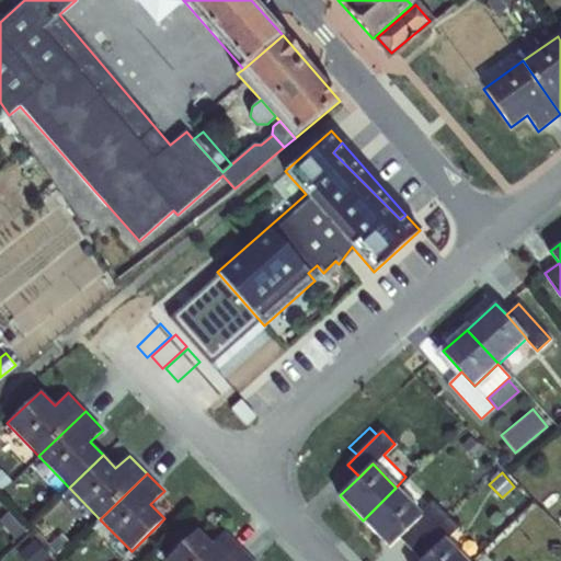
[(396,488),(363,521),(388,547),(398,537),(421,515),(421,514),(396,488)]
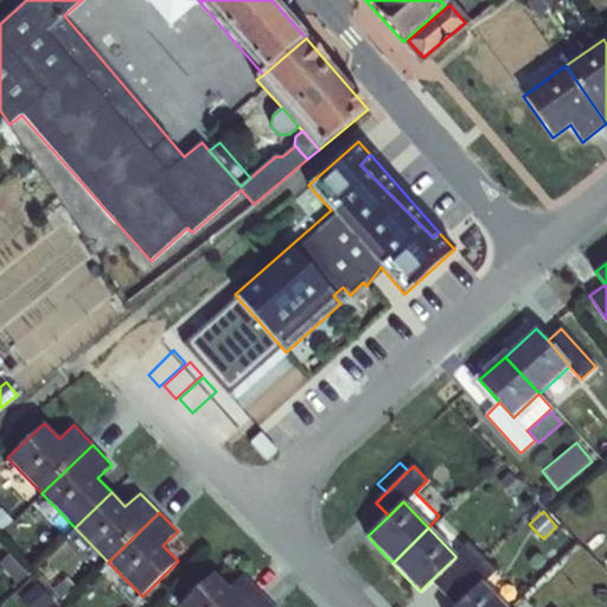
[(455,557),(430,581),(443,594),(483,557),(468,543),(455,556),(455,557)]
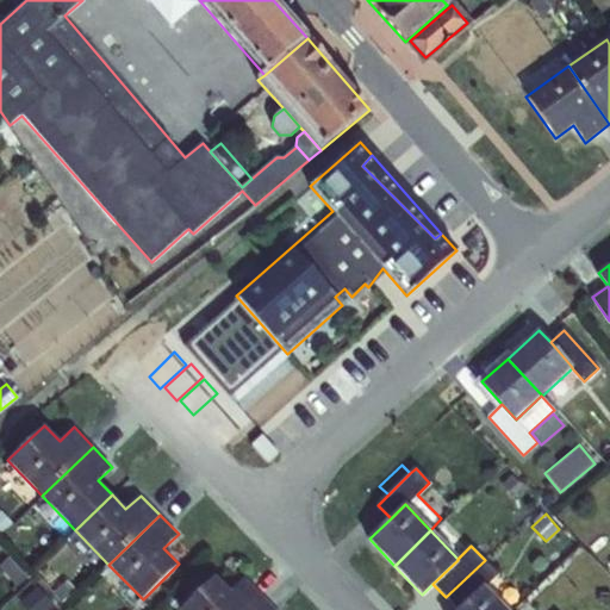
[(12,555),(0,562),(0,565),(13,589),(27,580),(12,555)]
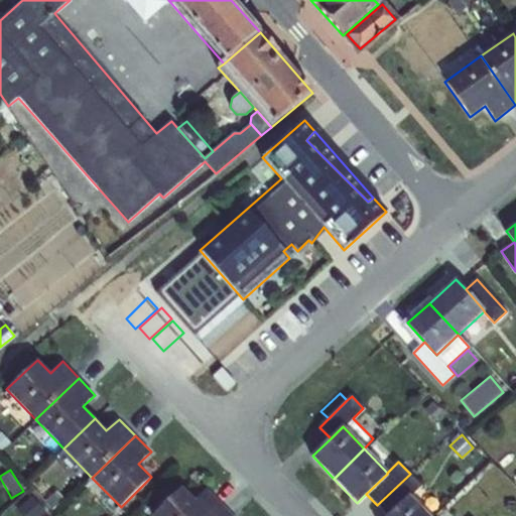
[(410,474),(377,505),(387,515),(409,496),(410,497),(421,486),(410,474)]
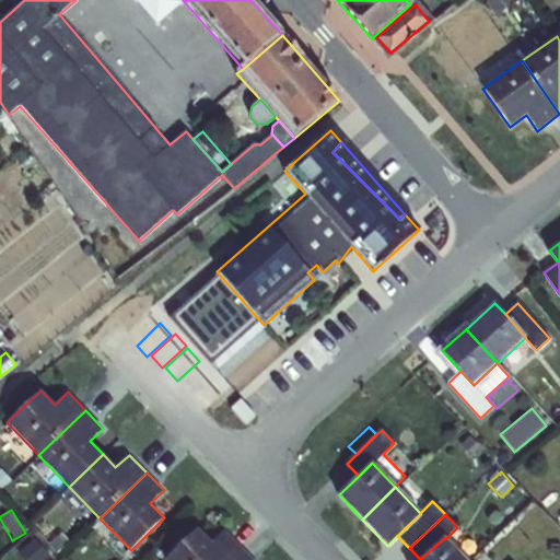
[(229,559),(242,548),(224,529),(211,543),(197,528),(164,559),(229,559)]
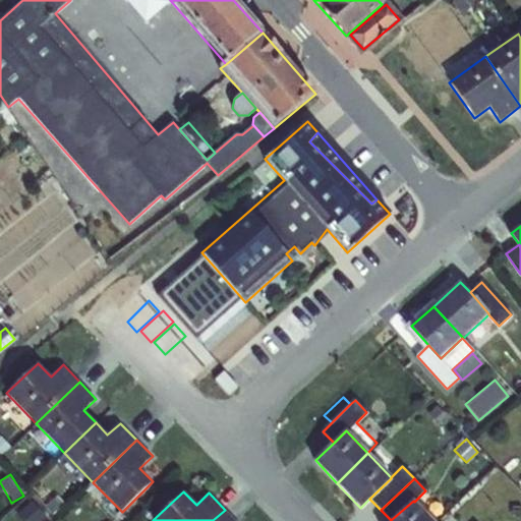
[(432,520),(414,502),(413,501),(391,520),(432,520)]
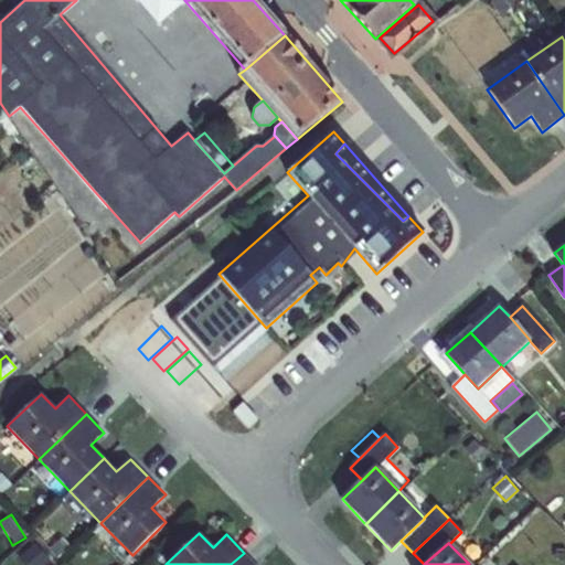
[(231,564),(255,564),(244,553),(231,564)]
